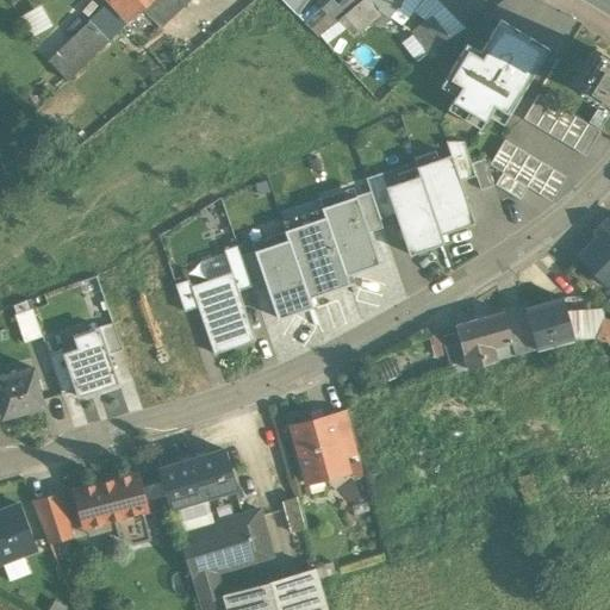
[(109,0),(112,4),(129,22),(151,0),(109,0)]
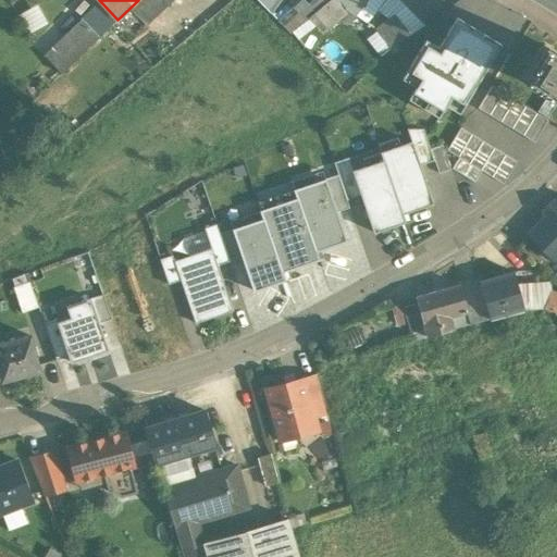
[(276,0),(256,0),(268,12),(276,0)]
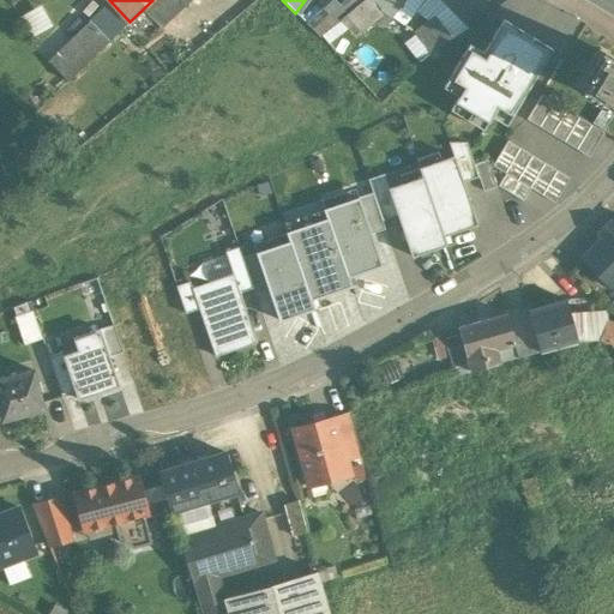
[(363,0),(347,16),(357,28),(380,7),(391,17),(401,5),(408,10),(415,0),(363,0)]
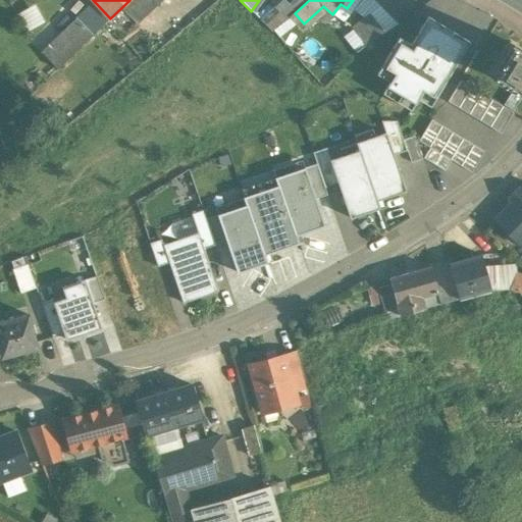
[(364,18),(351,29),(367,47),(385,35),(370,16),(381,7),(373,0),(362,0),(354,10),(364,18)]
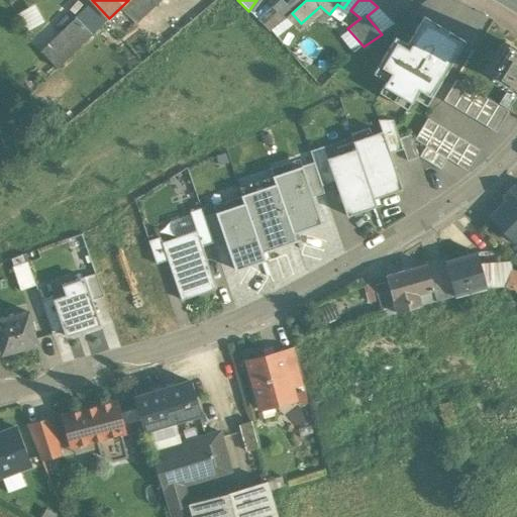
[(95,3),(43,54),(57,69),(109,18),(95,3)]
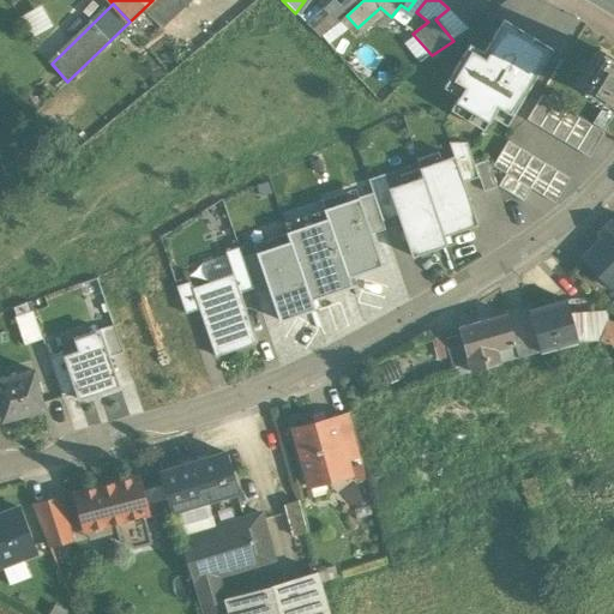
[(552,50),(503,20),(483,54),(469,44),(449,78),(463,86),(453,102),(488,122),(498,107),(512,115),(552,50)]
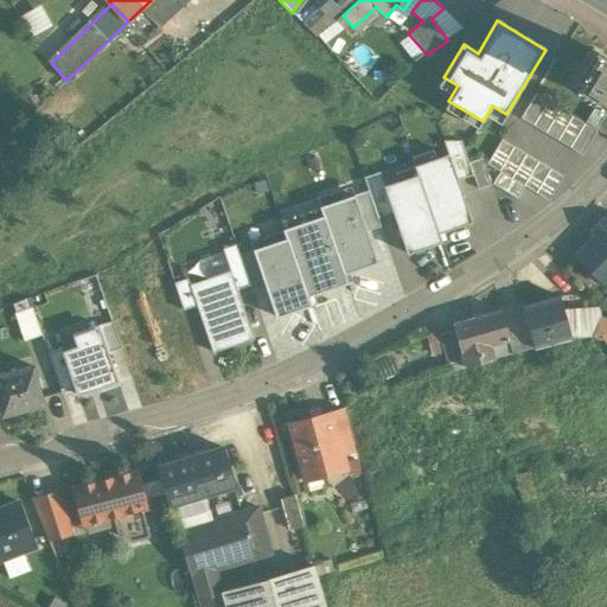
[(606,107),(606,57),(592,49),(570,85),(606,108),(606,107)]
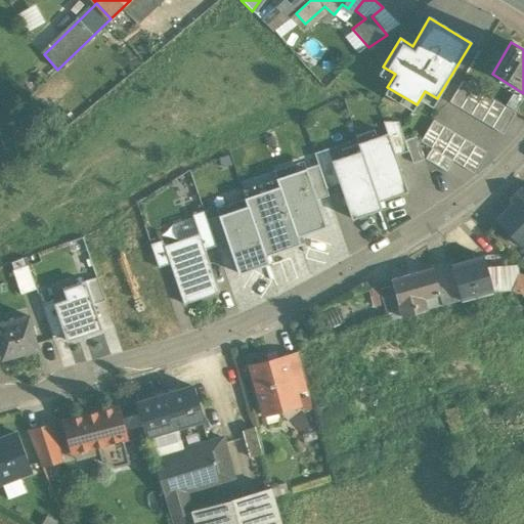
[(472,89),(462,82),(449,103),(460,110),(472,89)]
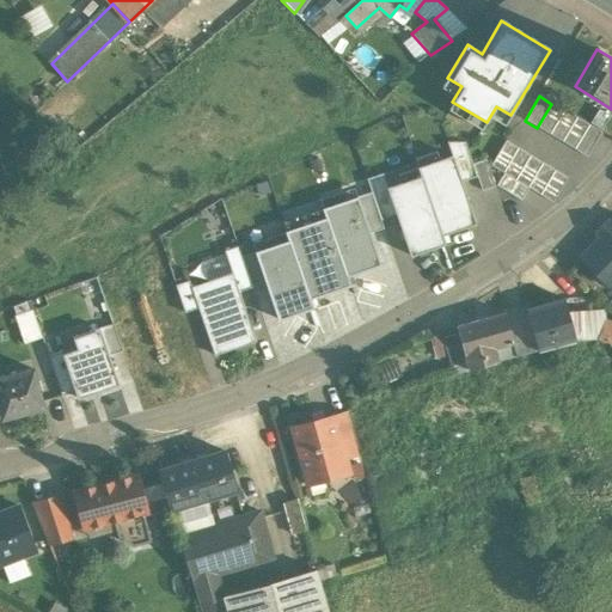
[(564,111),(551,104),(537,128),(549,135),(564,111)]
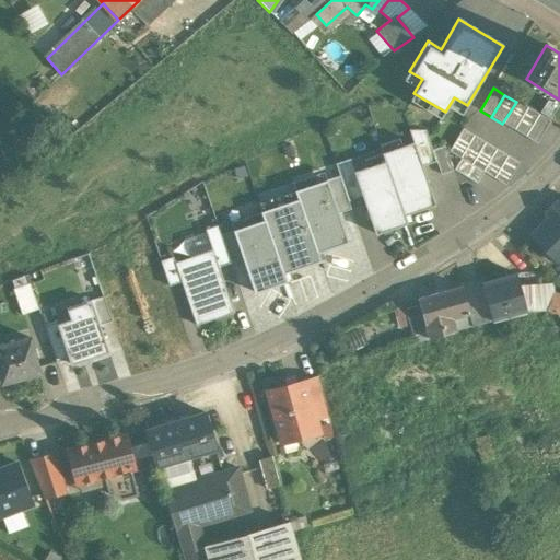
[(558,106),(547,100),(539,113),(549,119),(558,106)]
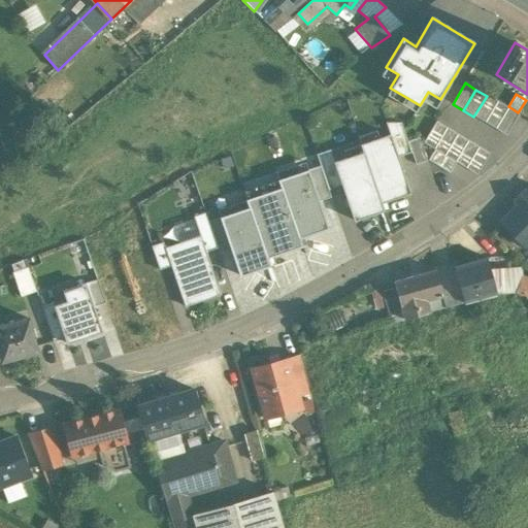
[(497,102),(487,96),(473,117),(485,124),(497,102)]
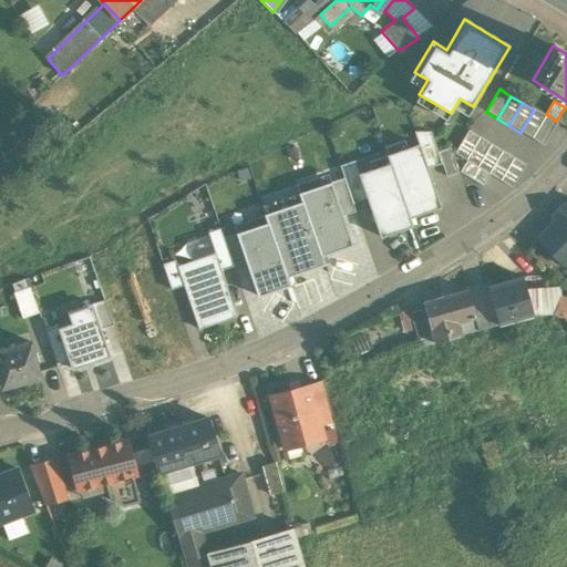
[(546,116),(534,110),(521,133),(532,140),(546,116)]
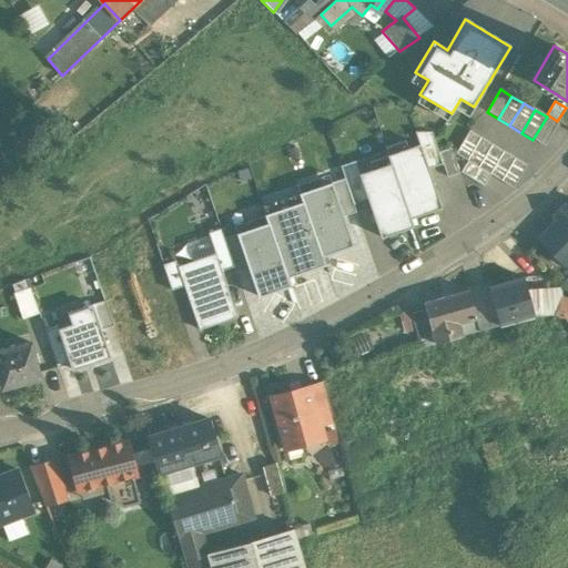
[(558,123),(547,117),(533,140),(545,146),(558,123)]
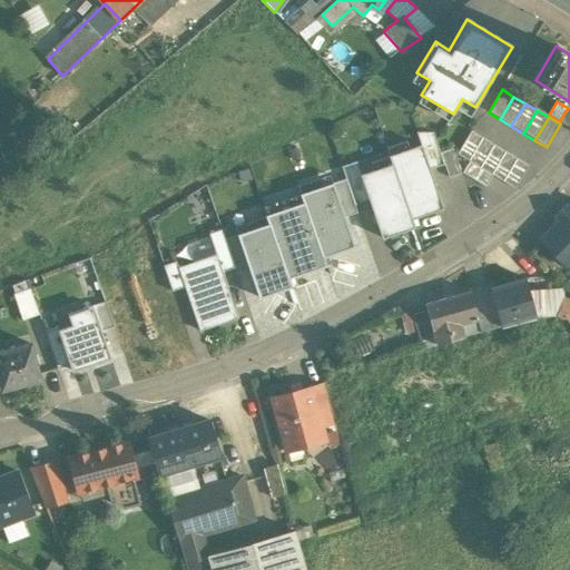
[(421,147),(429,169),(443,165),(440,153),(433,134),(416,133),(421,147)]
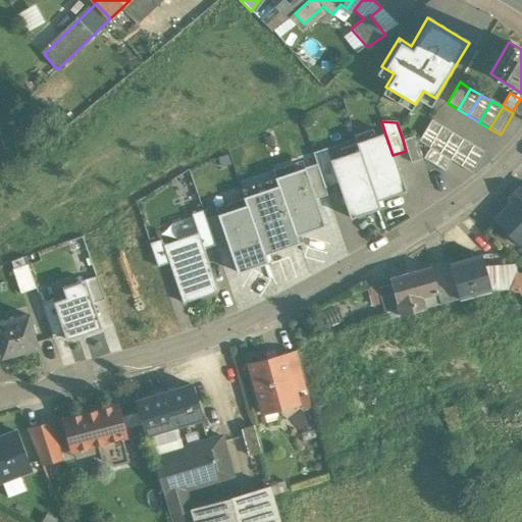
[(442,127),(432,121),(419,142),(429,148),(442,127)]
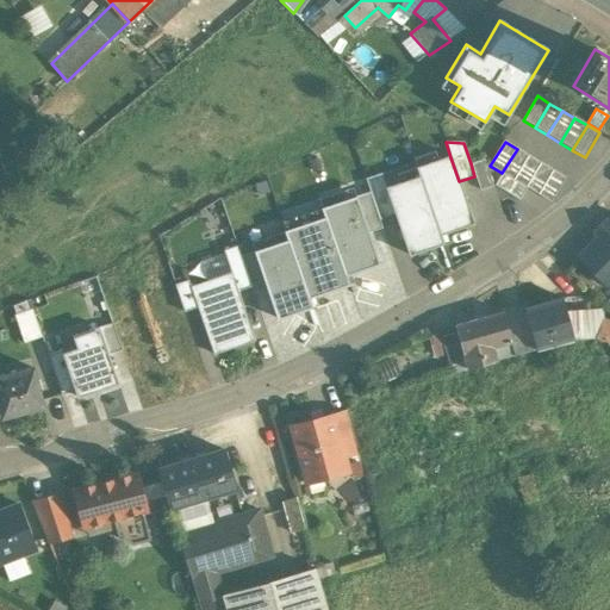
[(529,156),(517,149),(502,173),(514,181),(529,156)]
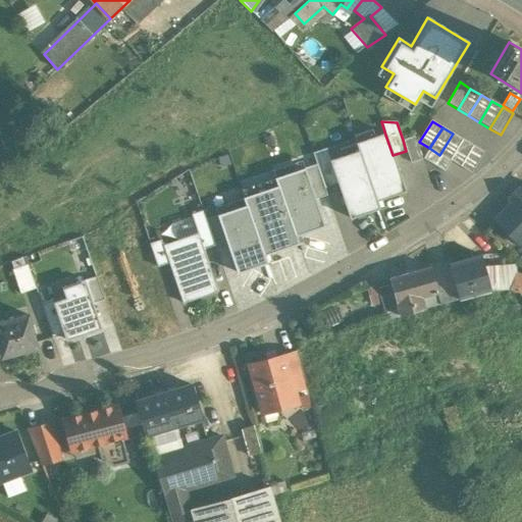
[(463,140),(453,134),(439,155),(450,161),(463,140)]
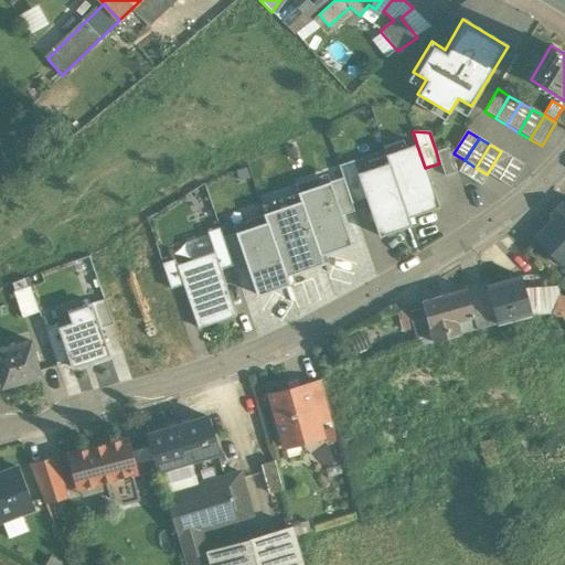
[(390,163),(408,217),(438,208),(425,168),(417,146),(387,156),(390,163)]
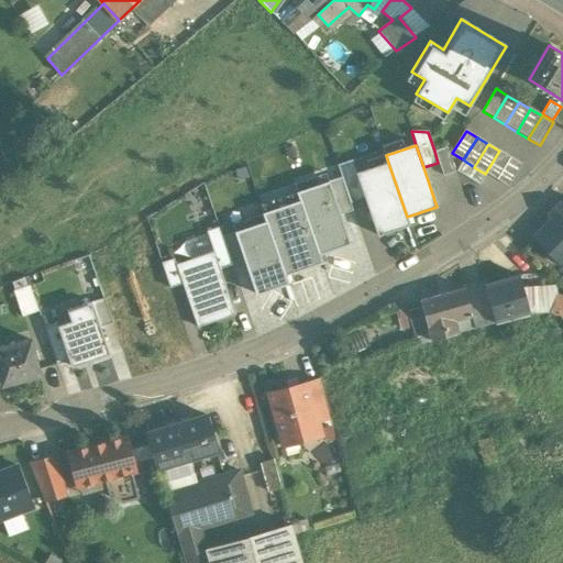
[(446,147),(434,151),(438,163),(442,176),(455,172),(446,147)]
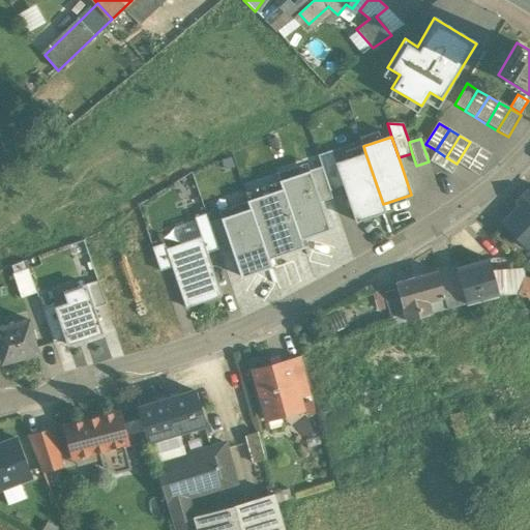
[(480,148),(470,142),(457,164),(458,164),(468,170),(480,148)]
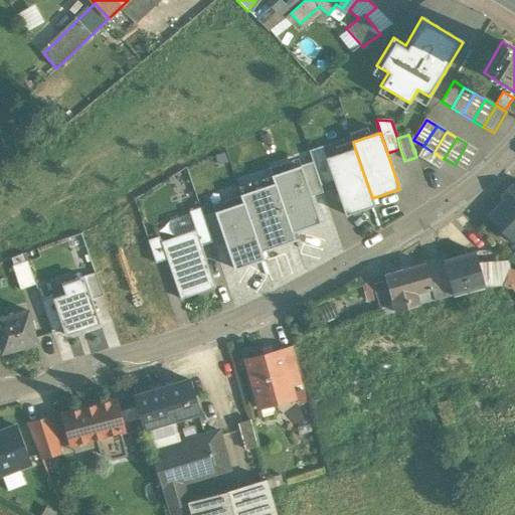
[(477,150),(467,144),(455,165),(465,171),(477,150)]
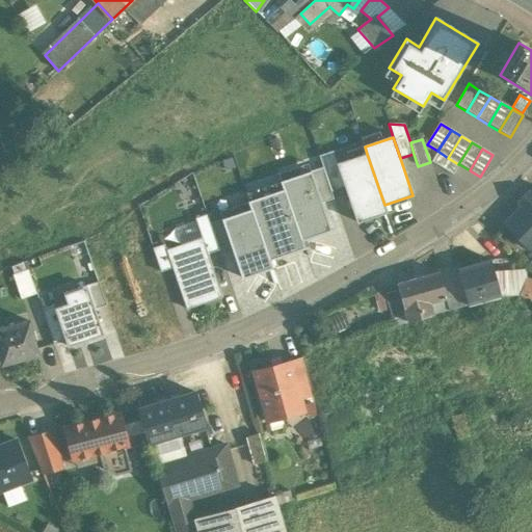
[(458,164),(437,151),(431,162),(453,175),(459,164),(458,164)]
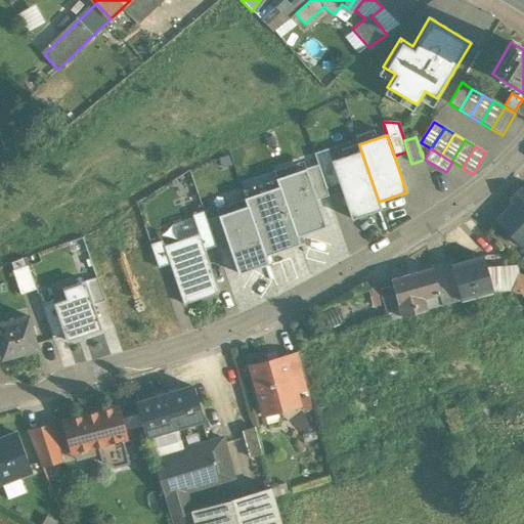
[(318,166),(325,188),(340,184),(332,162),(329,149),(314,155),(318,166)]
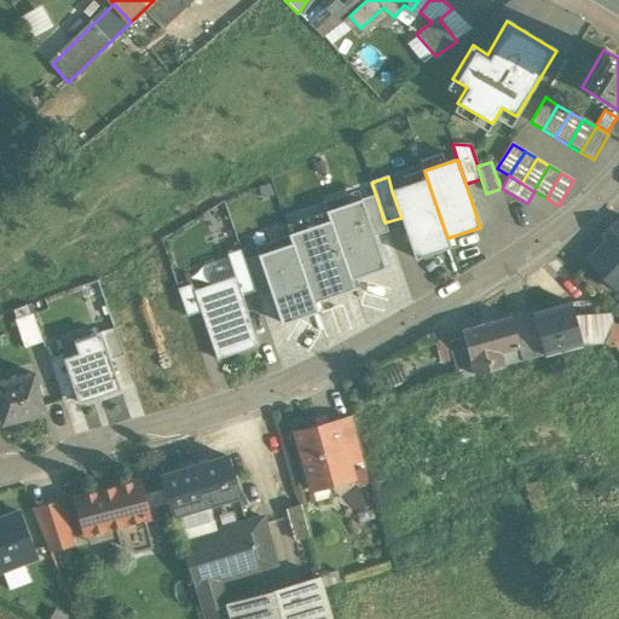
[(427,179),(392,191),(401,218),(415,259),(450,248),(447,238),(427,179)]
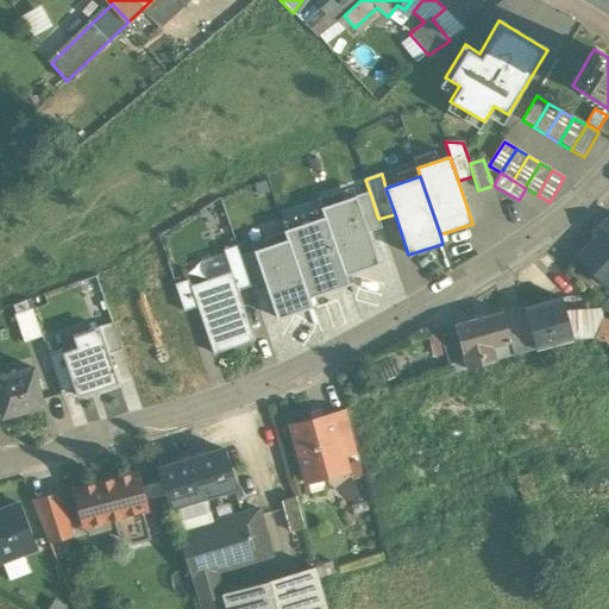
[(370,193),(356,196),(368,233),(382,228),(378,219),(370,193)]
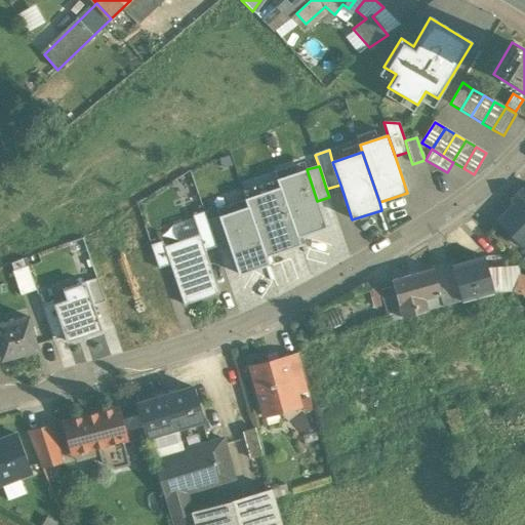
[(280,187),(297,238),(326,229),(317,201),(307,169),(278,179),(280,187)]
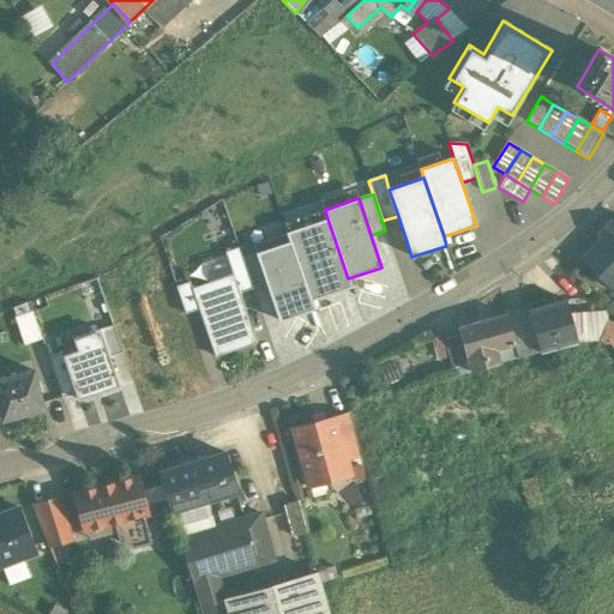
[(290,242),(311,301),(350,288),(348,278),(327,218),(288,233),(290,242)]
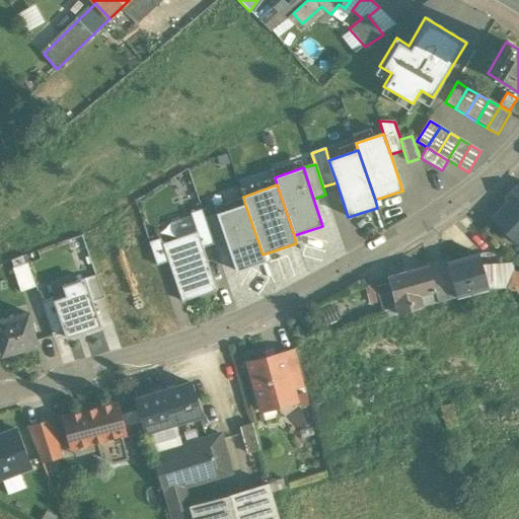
[(518,192),(493,219),(504,229),(503,230),(503,236),(509,242),(515,242),(516,241),(518,243),(518,241),(518,192)]
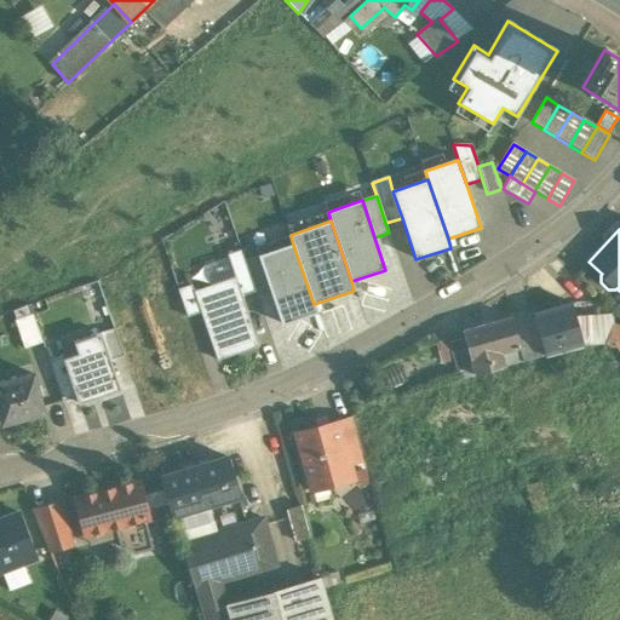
[(293,245),(259,256),(271,293),(282,326),(317,314),(314,304),(293,245)]
